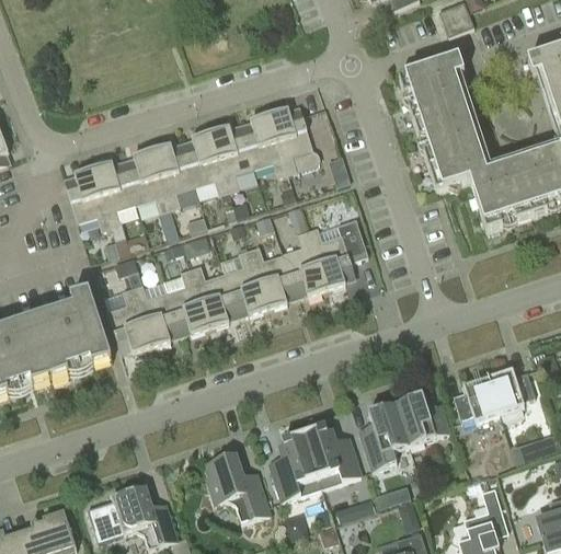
[(369,0),(371,6),(384,0),(390,0),(395,10),(418,0),(369,0)]
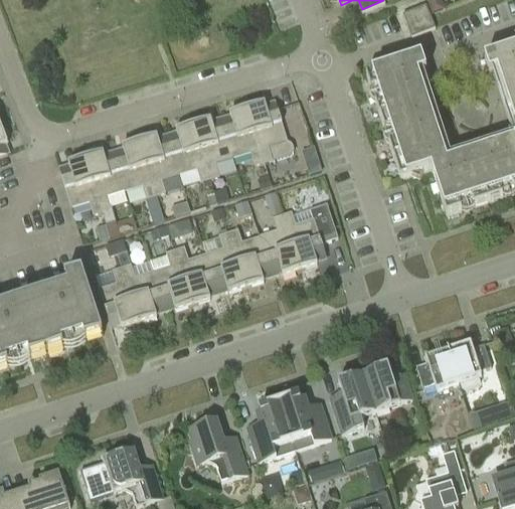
[(402,11),(411,34),(435,25),(425,2),(402,11)]
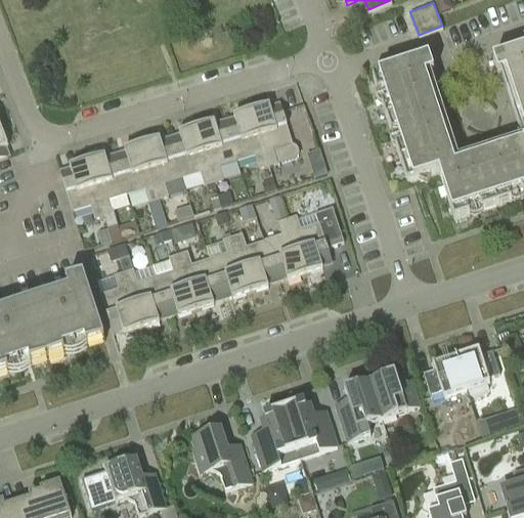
[(373,74),(391,131),(398,130),(401,141),(395,144),(407,180),(439,170),(454,217),(523,193),(523,47),(493,57),(498,73),(507,71),(523,124),(523,140),(454,163),(426,74),(434,71),(429,55),(373,74)]
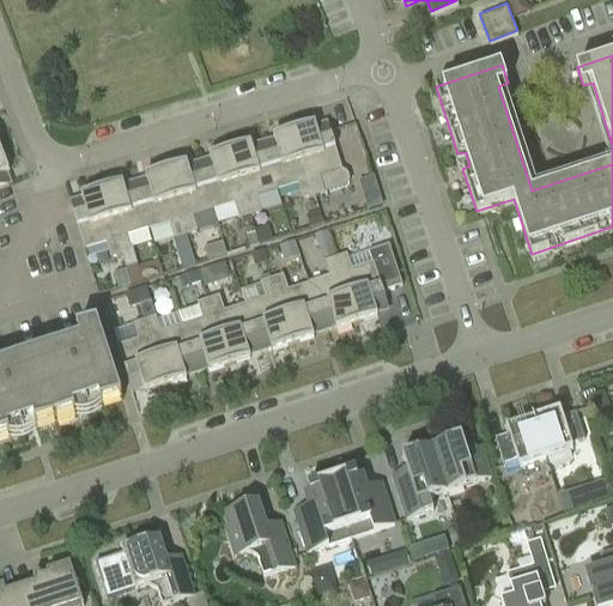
[(293,126),(314,191),(346,181),(349,179),(350,175),(347,169),(345,167),(341,165),(328,120),(316,125),(315,119),(293,126)]
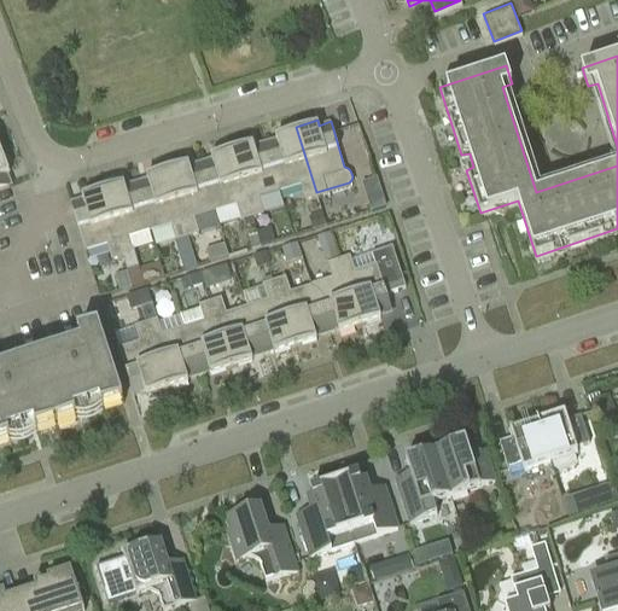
[(266,141),(279,187),(301,180),(305,196),(316,192),(296,127),(275,133),(277,138),(266,141)]
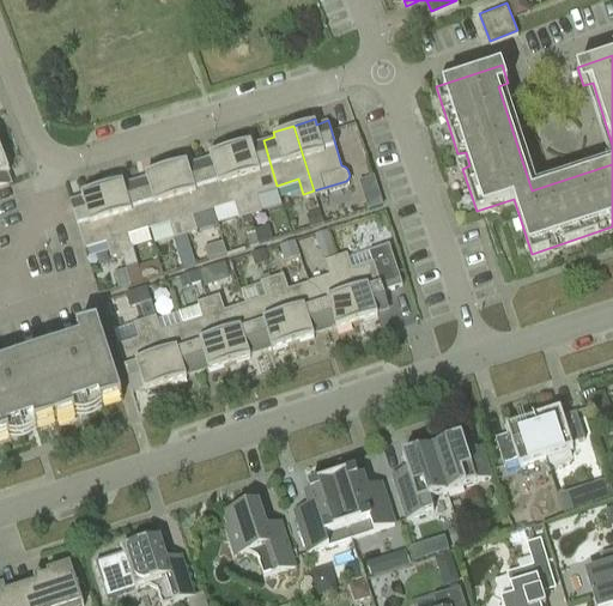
[(230,145),(248,205),(250,210),(261,207),(256,192),(277,186),(263,140),(252,144),(250,139),(230,145)]
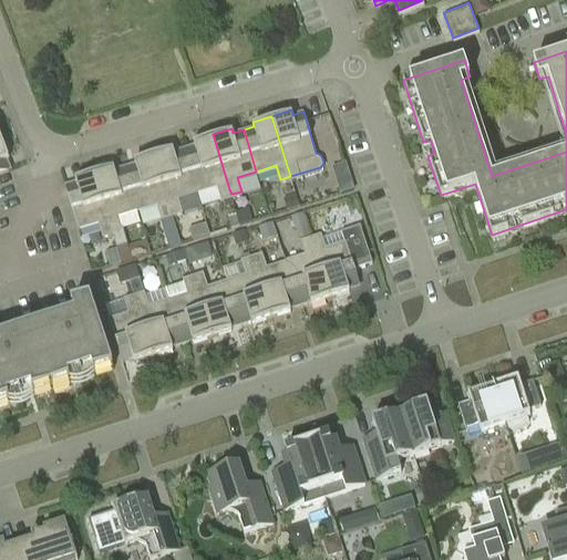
[(184,147),(197,189),(216,184),(220,197),(232,194),(229,189),(213,134),(194,140),(195,145),(184,147)]
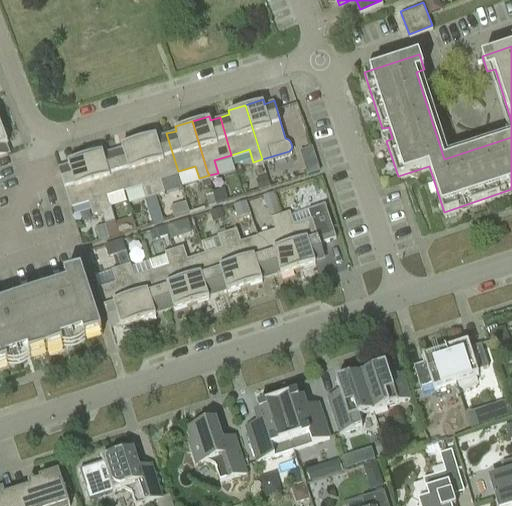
[(138,138),(149,171),(155,192),(164,189),(160,176),(178,171),(166,133),(157,136),(156,132),(138,138)]
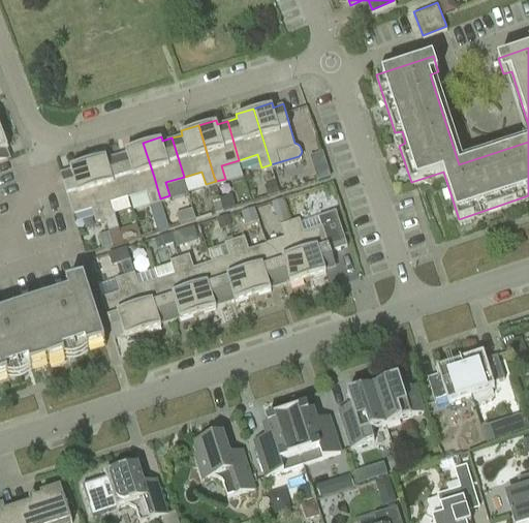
[(151,202),(154,214),(163,211),(160,198),(154,177),(143,143),(125,148),(126,152),(117,155),(128,193),(147,188),(151,202)]
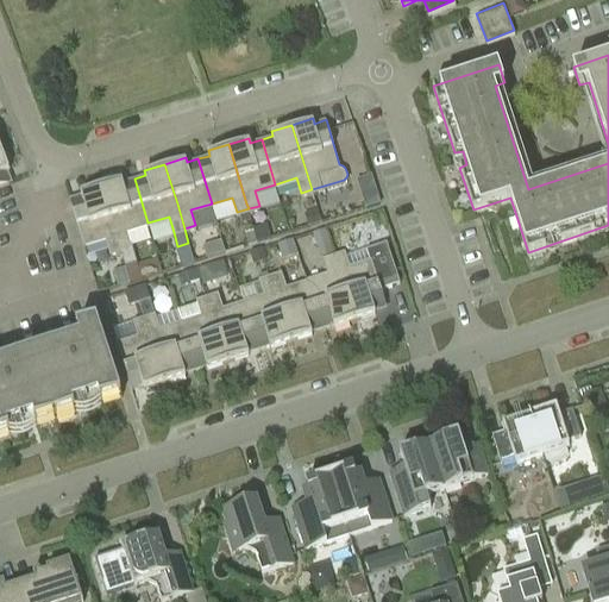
[(136,261),(132,244),(127,230),(148,223),(135,179),(123,182),(121,177),(101,183),(120,248),(126,264),(130,278),(146,273),(143,258),(136,261)]
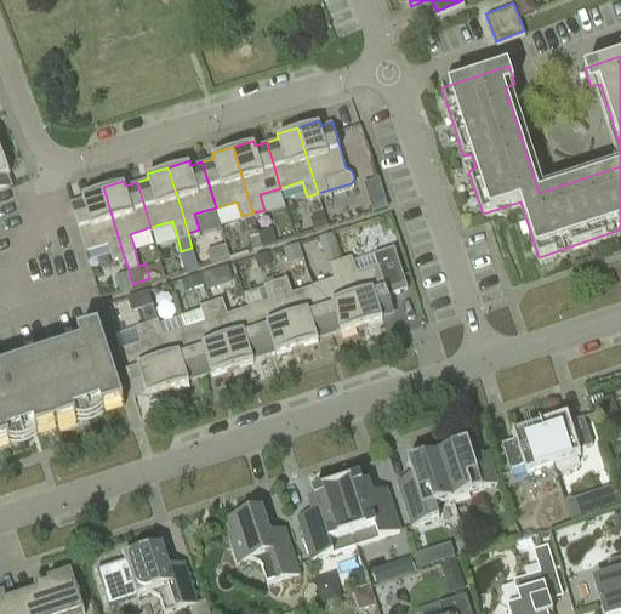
[(112,256),(123,253),(103,187),(81,193),(84,198),(72,203),(85,248),(107,242),(112,256)]
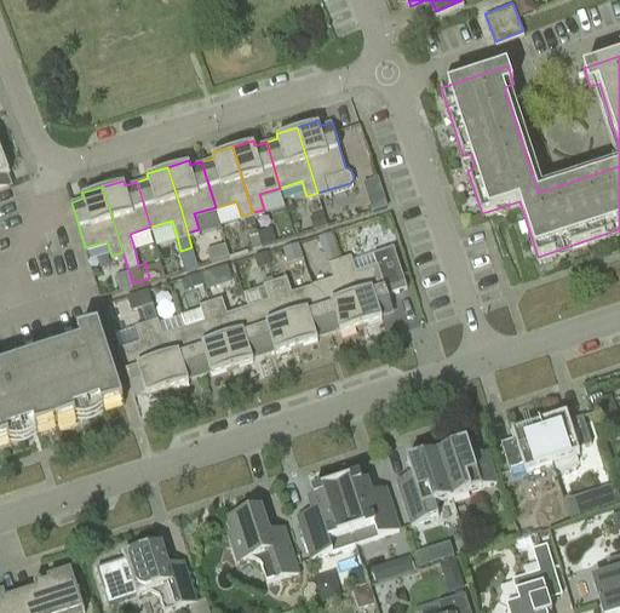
[(383,188),(369,193),(373,206),(388,202),(383,188)]
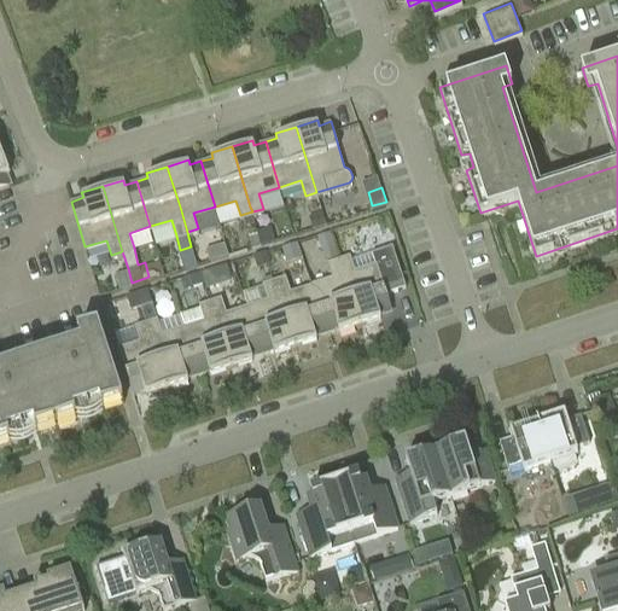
[(322,210),(310,214),(314,225),(325,221),(322,210)]
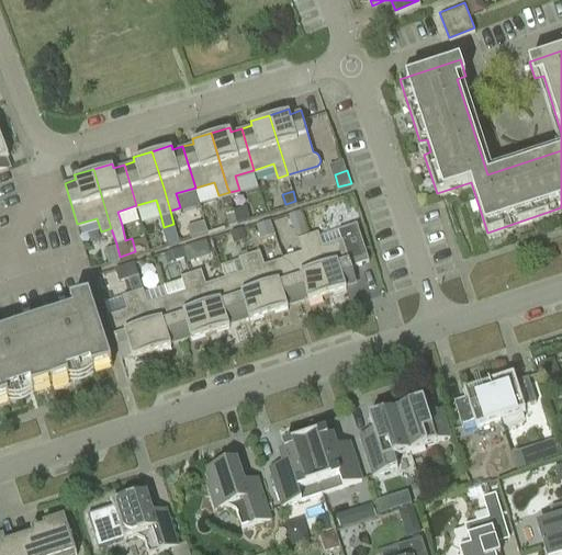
[(236,208),(239,218),(251,215),(248,205),(236,208)]
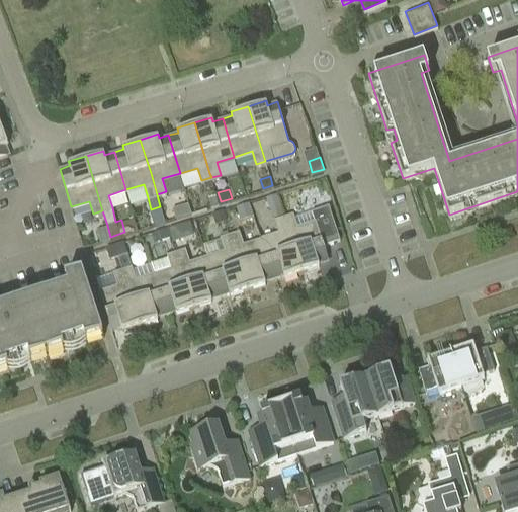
[(266,193),(270,204),(279,201),(276,190),(266,193)]
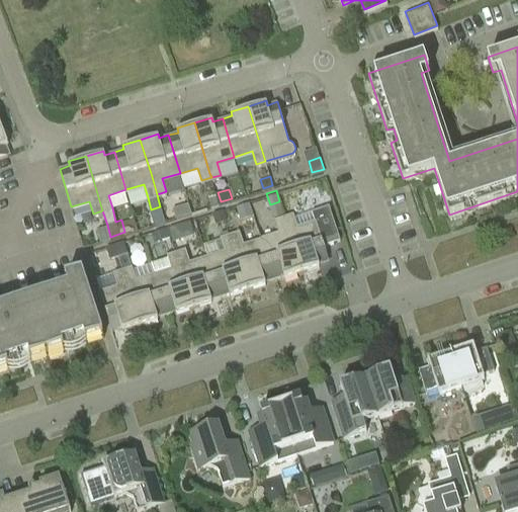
[(253,210),(249,199),(237,202),(241,214),(253,210)]
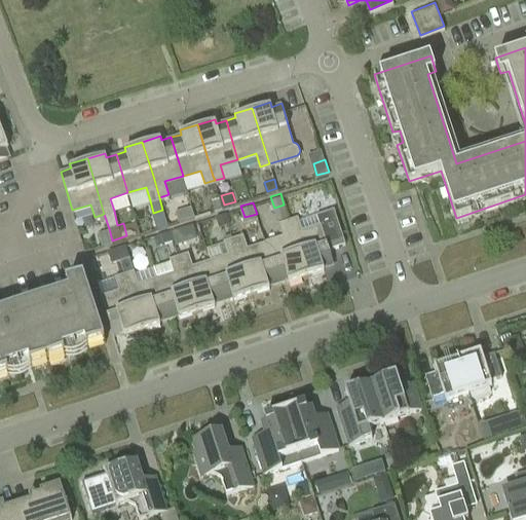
[(191,203),(175,210),(179,219),(194,214),(191,203)]
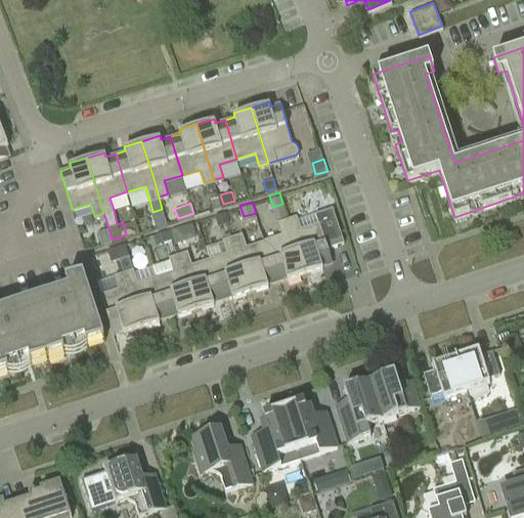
[(317,221),(301,226),(297,214),(287,217),(305,272),(322,266),(321,262),(332,259),(328,246),(344,241),(332,206),(314,212),(317,221)]
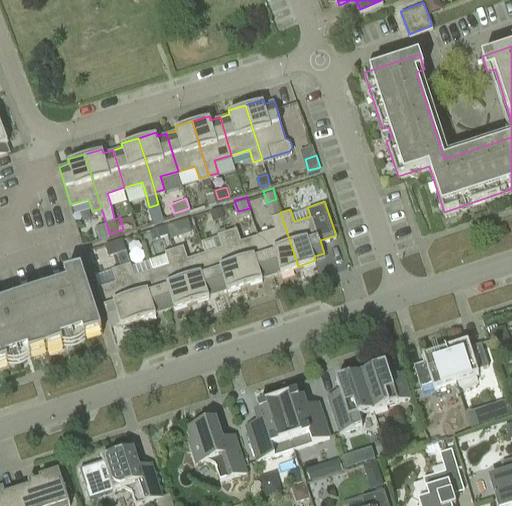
[(149,207),(153,220),(162,217),(158,204),(149,207)]
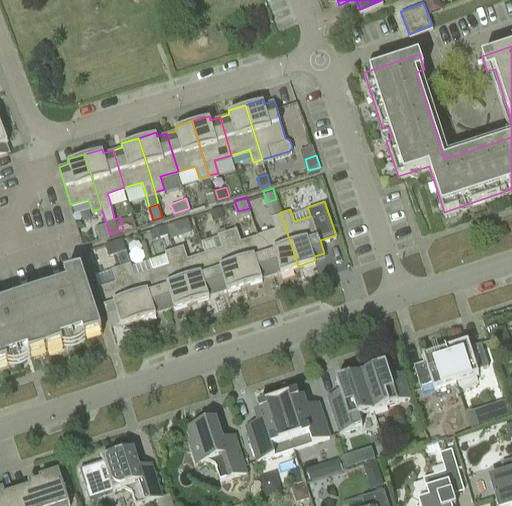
[(213,217),(222,214),(219,205),(210,208),(213,217)]
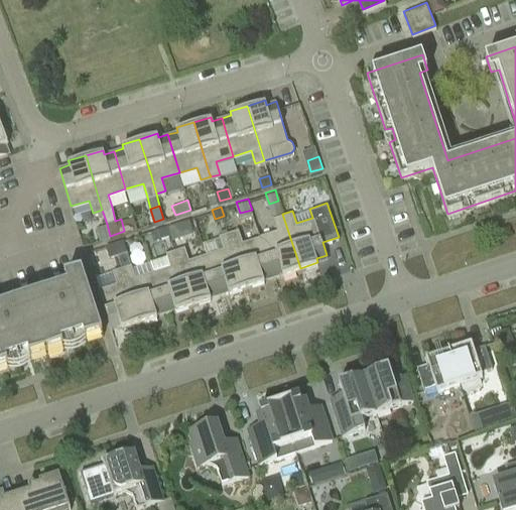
[(260,235),(272,272),(281,269),(283,273),(300,268),(282,214),(273,217),(277,229),(260,235)]
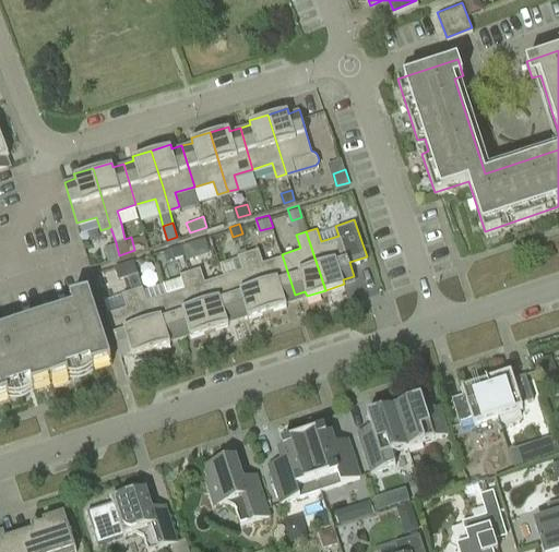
[(194,238),(182,242),(187,258),(199,253),(194,238)]
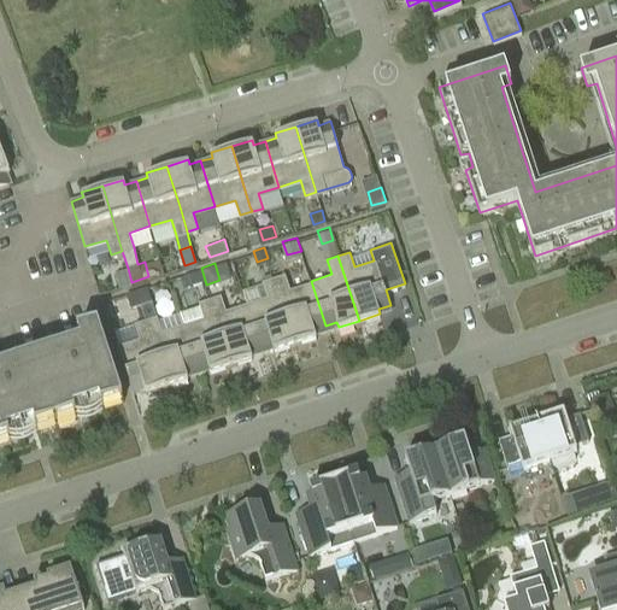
[(128,268),(116,271),(121,286),(131,282),(128,268)]
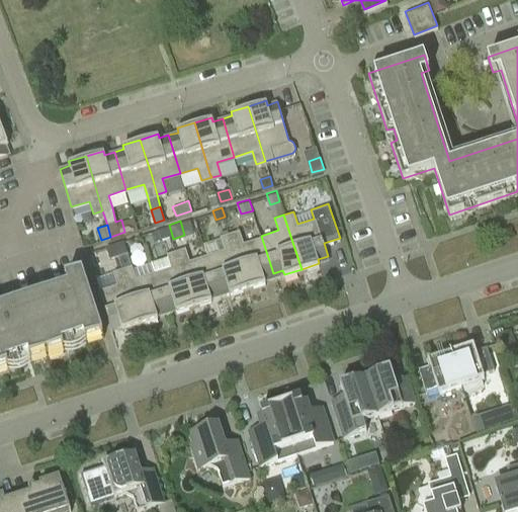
[(170,233),(168,225),(155,229),(158,237),(170,233)]
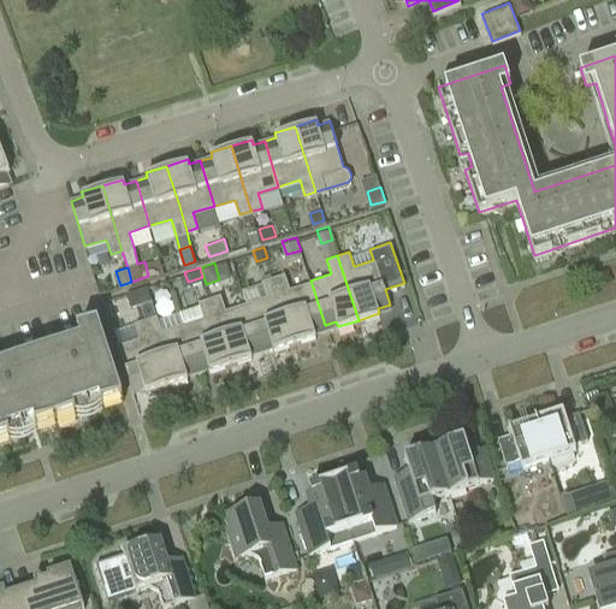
[(273,276),(295,341),(315,335),(314,329),(325,325),(311,281),(290,288),(284,272),(273,276)]
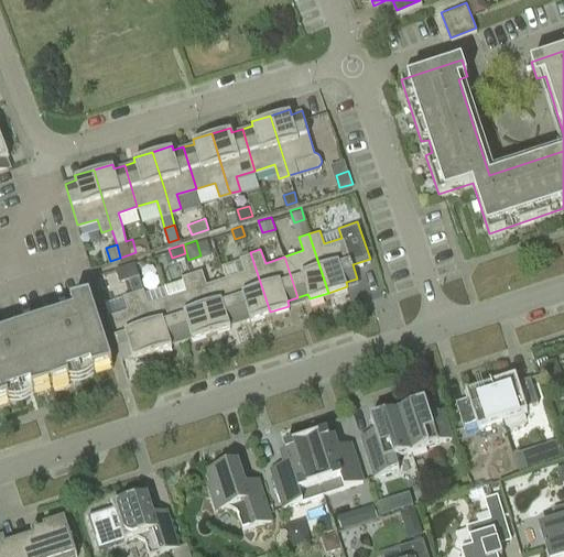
[(221,263),(226,275),(239,317),(249,314),(251,318),(270,312),(250,252),(240,255),(240,257),(221,263)]
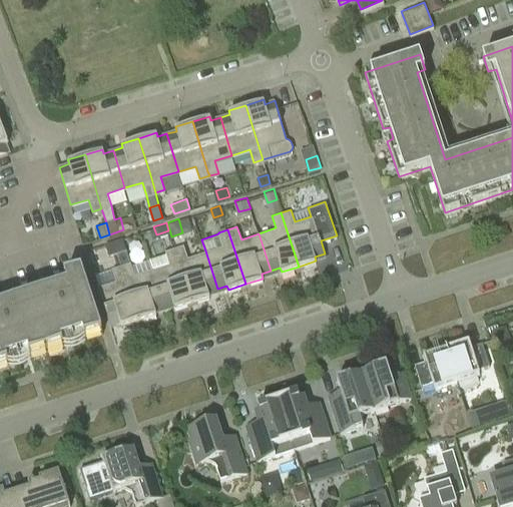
[(126,248),(122,236),(112,239),(116,251),(126,248)]
